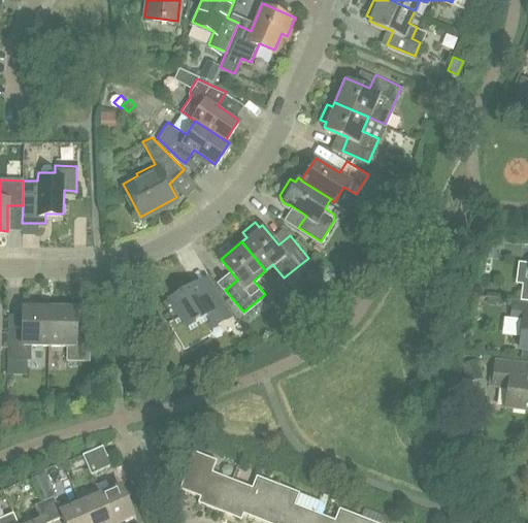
[(207,327),(210,325),(230,314),(210,282),(199,289),(195,282),(163,300),(173,319),(169,321),(185,347),(210,331),(207,327)]
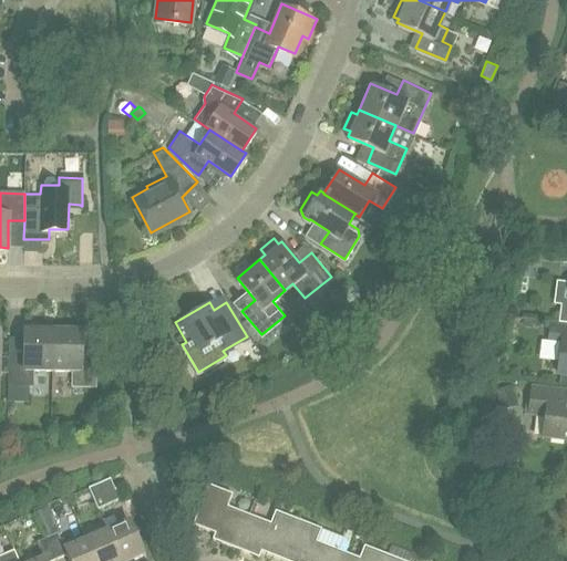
[(53,328),(47,328),(48,321),(30,321),(30,328),(24,328),(23,356),(8,355),(8,370),(8,383),(32,383),(33,367),(52,367),(53,328)]
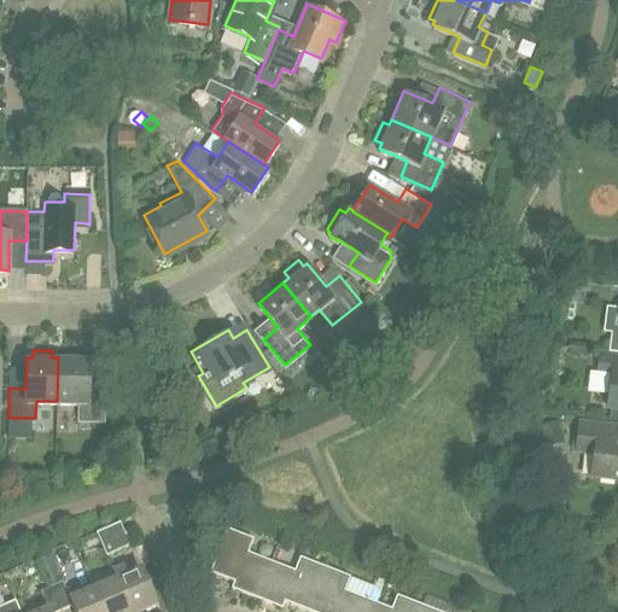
[(617,354),(600,351),(599,368),(614,371),(611,403),(617,403),(617,354)]
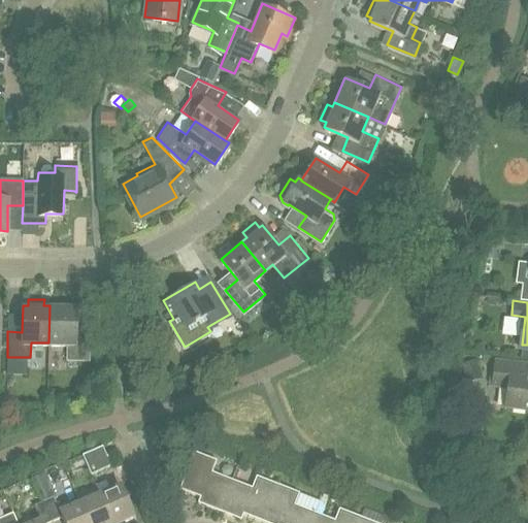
[(50,305),(48,342),(66,342),(66,358),(90,358),(90,333),(75,333),(76,306),(50,305)]
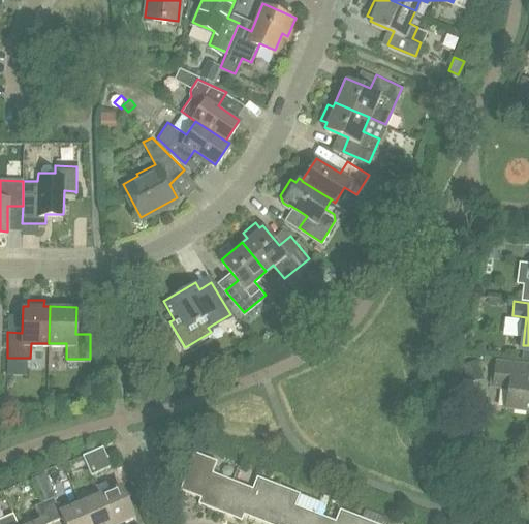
[(479,357),(462,361),(466,379),(477,377),(484,376),(479,357)]
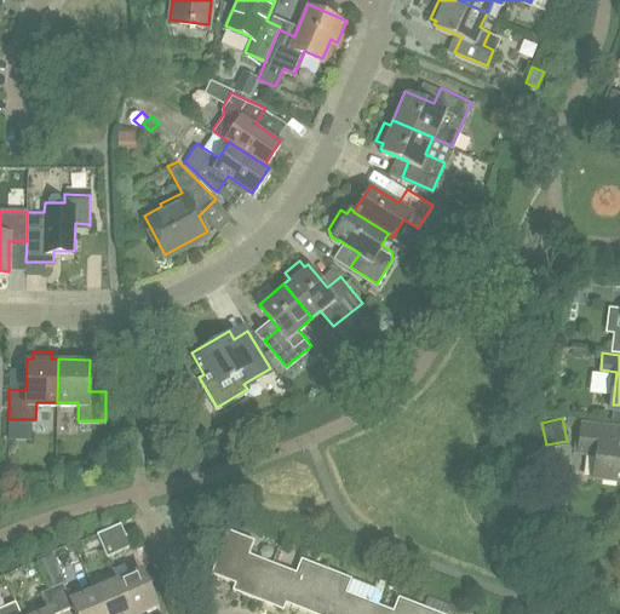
[(581,419),(578,448),(600,452),(596,475),(619,477),(619,441),(618,441),(619,424),(581,419)]
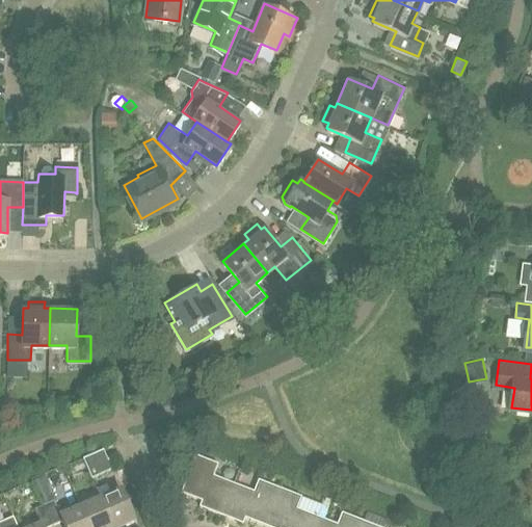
[(104,446),(83,455),(87,465),(108,456),(104,446)]
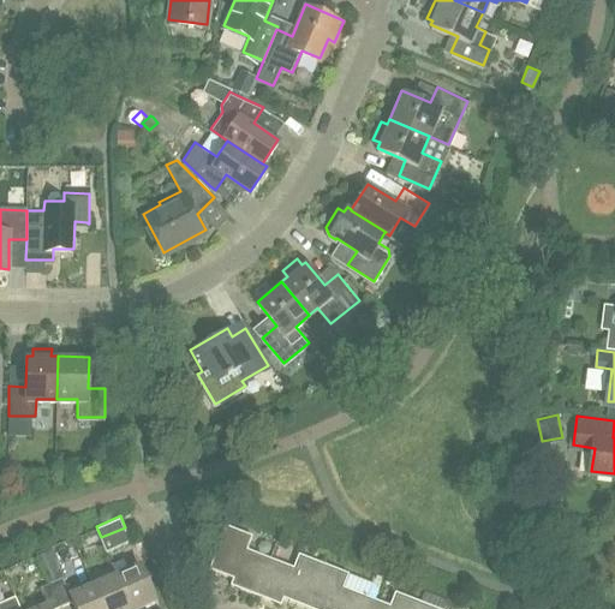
[(135,523),(125,527),(130,538),(139,533),(135,523)]
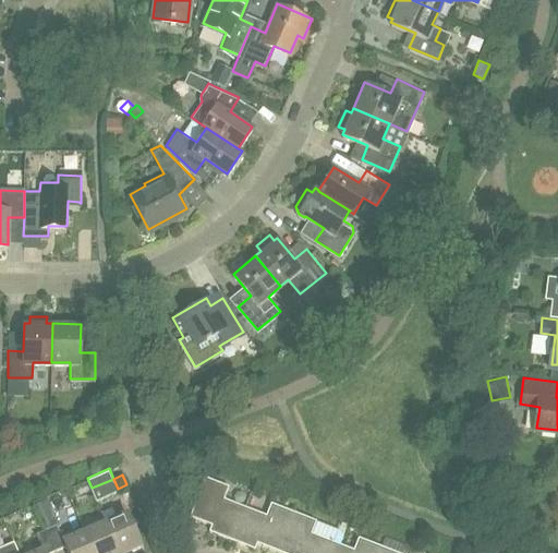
[(232,537),(245,504),(223,495),(229,483),(205,475),(190,514),(211,523),(209,528),(232,537)]
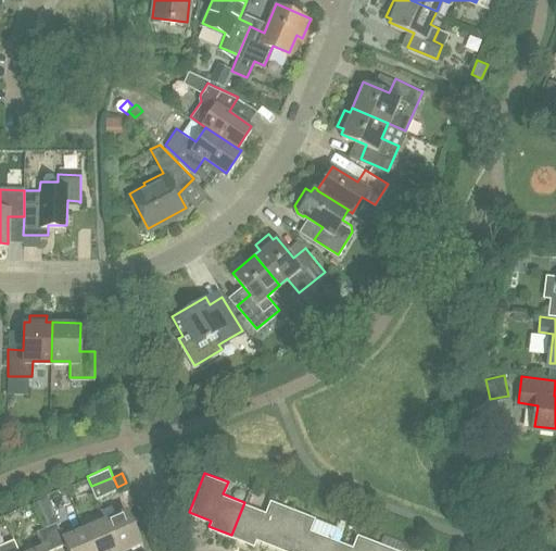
[(113,477),(91,486),(96,497),(117,487),(113,477)]
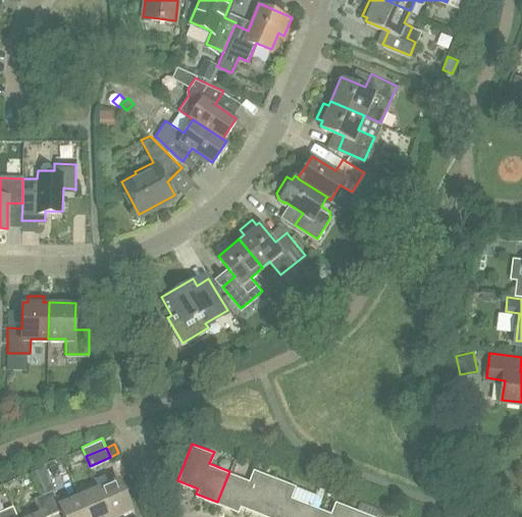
[(260,513),(274,475),(253,467),(249,478),(229,471),(217,502),(238,511),(241,505),(260,513)]
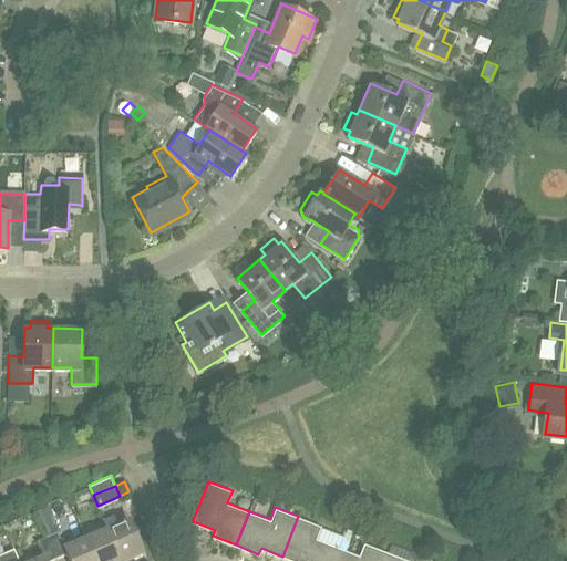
[(331,560),(338,546),(317,538),(321,526),(298,516),(282,557),(295,560),(331,560)]
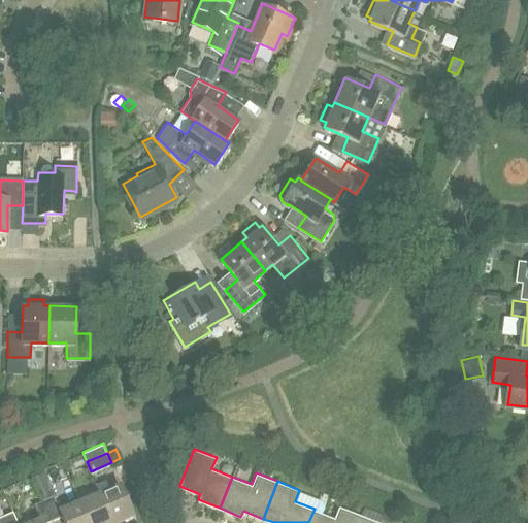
[(99,490),(112,522),(113,522),(134,515),(120,482),(99,490)]
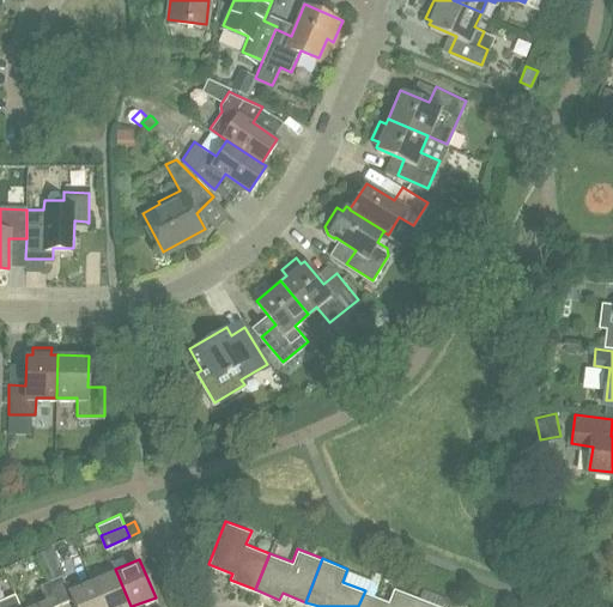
[(103,606),(131,606),(115,569),(92,580),(103,606)]
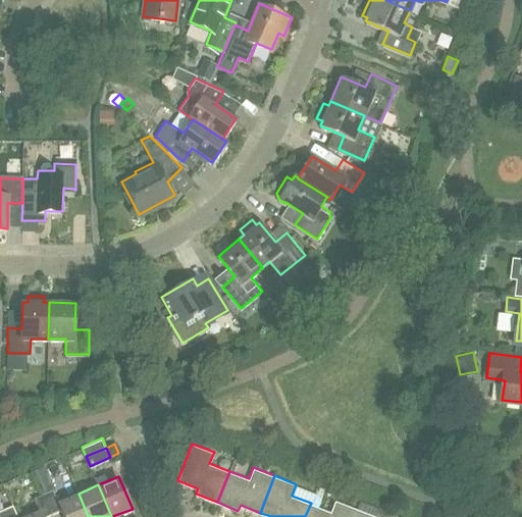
[(88,516),(79,494),(58,502),(52,487),(43,492),(52,512),(61,508),(64,516),(88,516)]
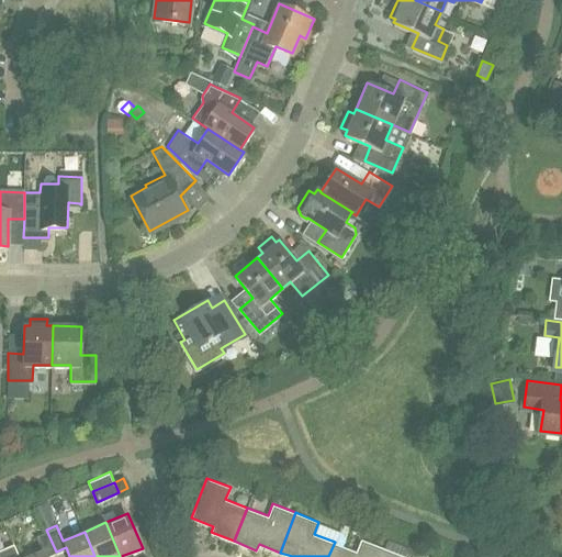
[(45,556),(56,552),(46,530),(35,534),(42,549),(25,556),(45,556)]
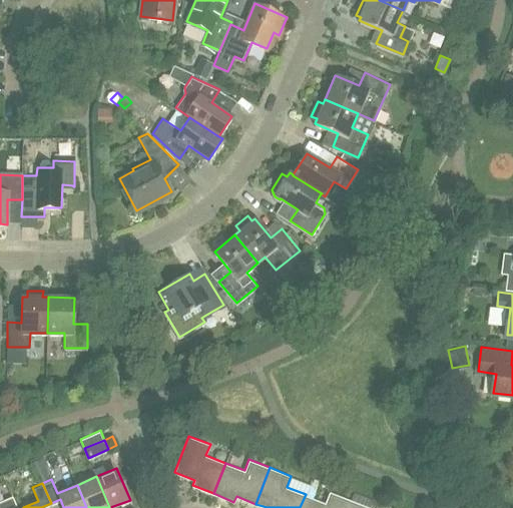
[(347,507),(351,499),(330,491),(325,502),(306,494),(300,507),(347,507)]
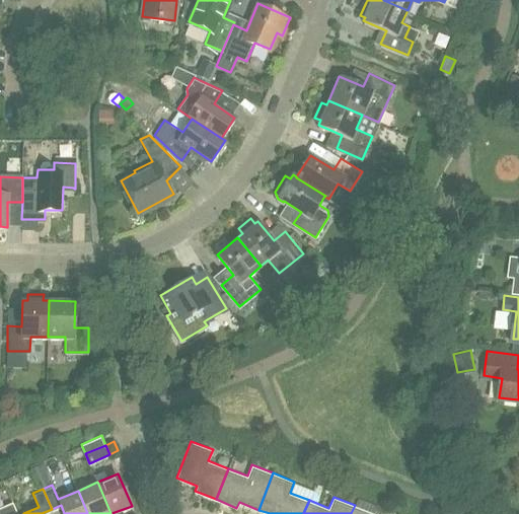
[(18,513),(13,502),(0,507),(0,513),(18,513)]
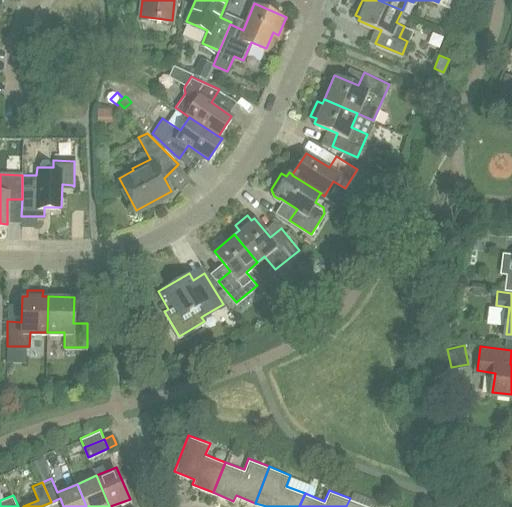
[(370,506),(371,506),(350,498),(346,506),(370,506)]
